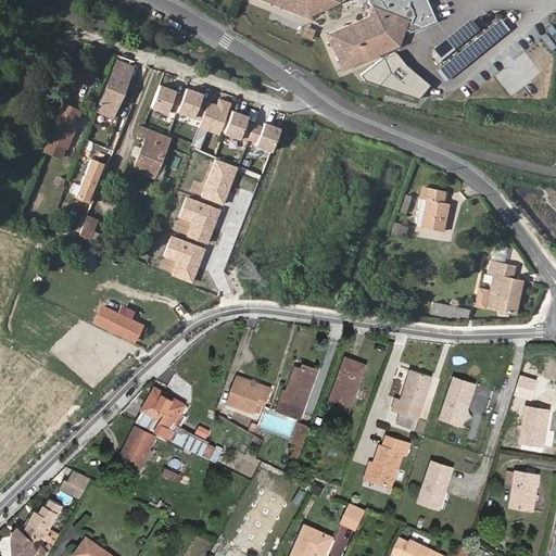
[(268,0),(307,15),(343,0),(368,0),(370,5),(373,7),(368,15),(327,33),(342,67),(400,43),(405,30),(412,33),(437,21),(427,0),(268,0)]
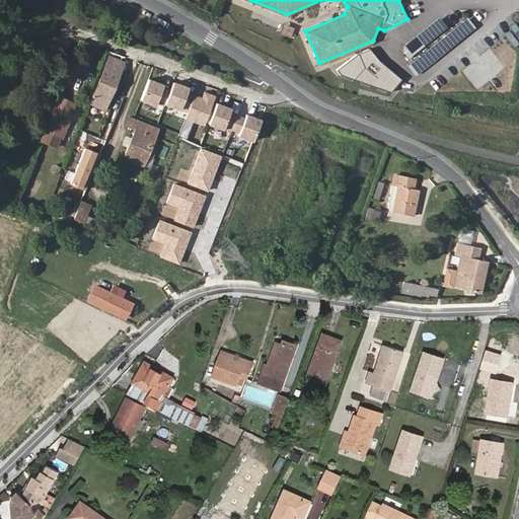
[(291,38),(295,26),(281,22),(278,33),(291,38)]
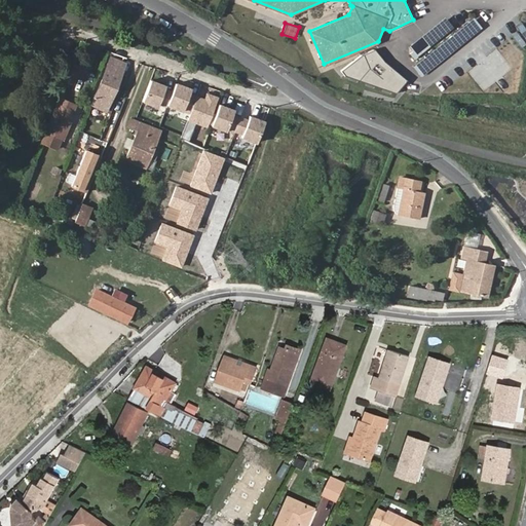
[(362,54),(343,69),(345,75),(397,92),(407,80),(385,62),(375,49),(362,54)]
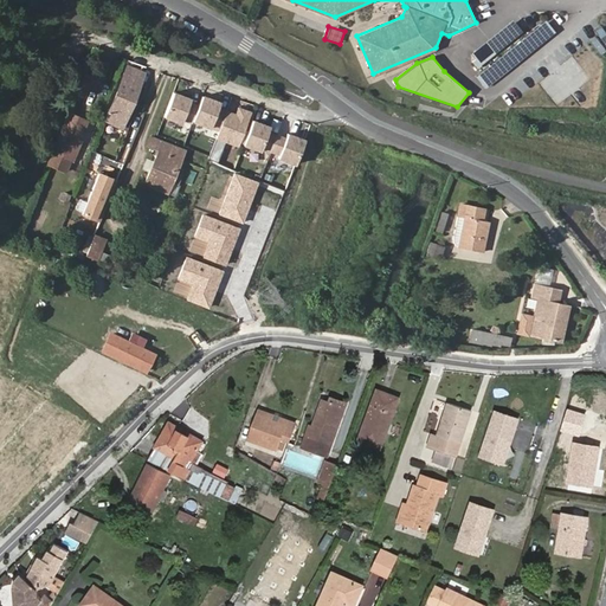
[(82,69),(79,84),(95,86),(97,72),(82,69)]
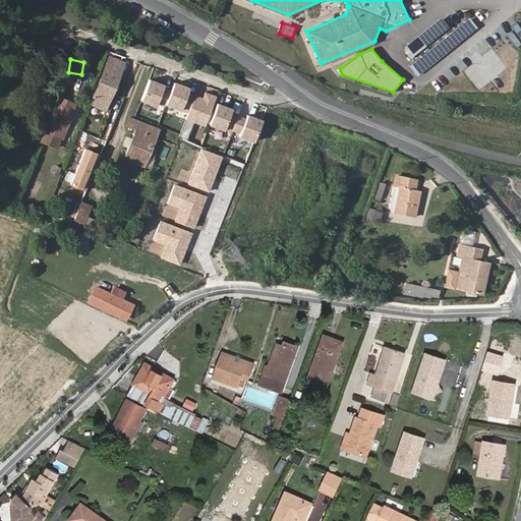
[(123,65),(112,60),(94,106),(105,110),(123,65)]
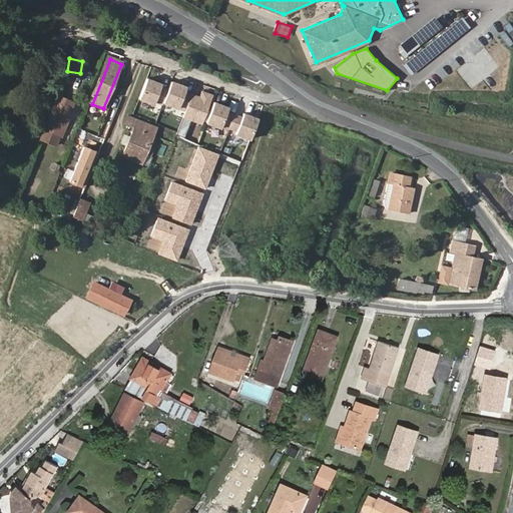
[(163,85),(149,79),(141,99),(156,105),(157,101),(164,104),(165,103),(169,91),(162,88),(163,85)]
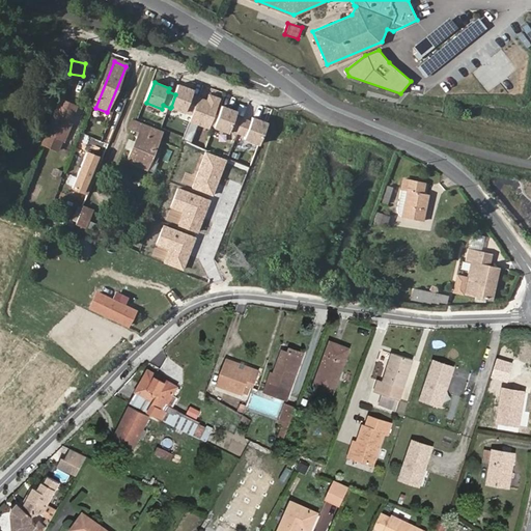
[(179,85),(175,94),(171,107),(187,113),(188,112),(194,115),(200,99),(193,95),(194,91),(179,85)]
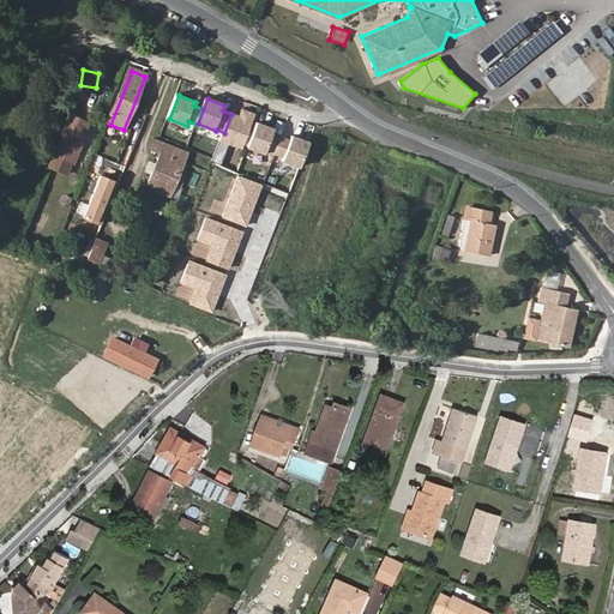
[(241,118),(232,114),(224,133),(214,162),(223,166),(232,144),(244,149),(245,146),(250,148),(253,137),(248,134),(257,115),(244,110),(241,118)]
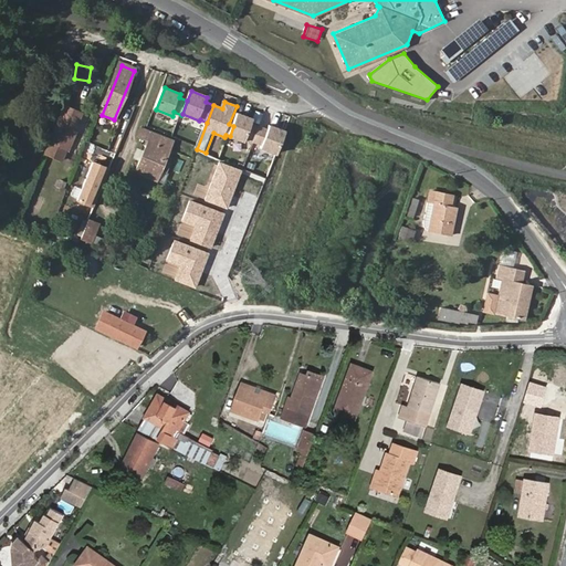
[(69,107),(53,144),(60,147),(69,129),(76,132),(84,115),(69,107)]
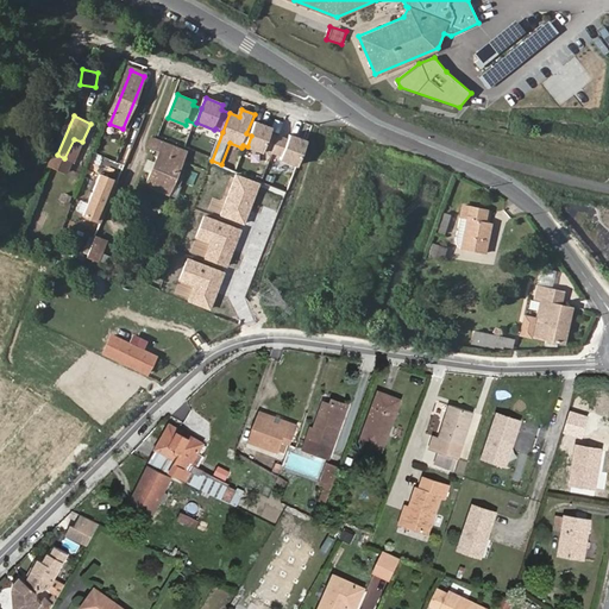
[(256,123),(251,136),(248,146),(265,154),(267,150),(274,154),(281,137),(271,135),(274,129),(256,123)]
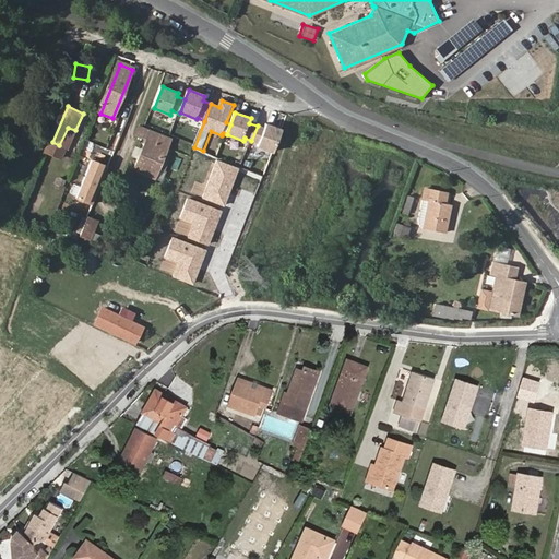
[(265,129),(258,126),(251,141),(261,144),(260,147),(276,153),(284,131),(268,125),(265,129)]
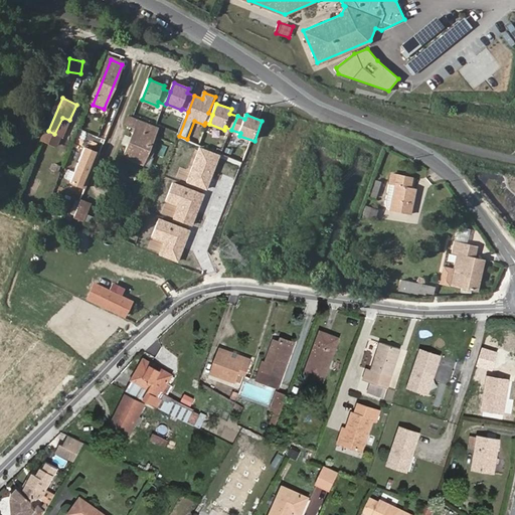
[(62,118),(54,134),(61,137),(69,120),(62,118)]
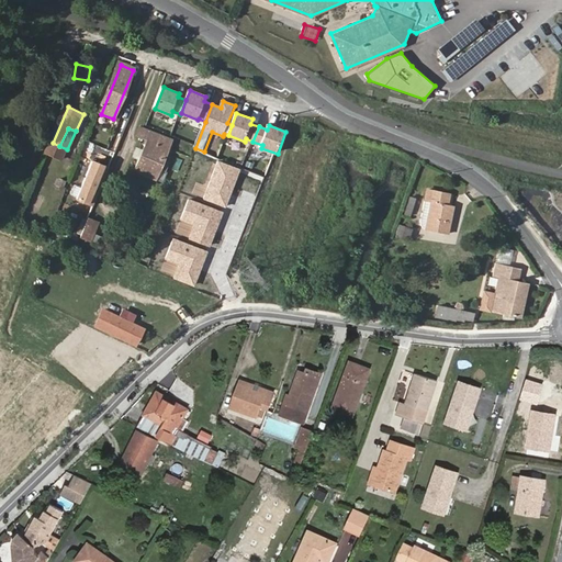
[(159,170),(164,159),(169,148),(171,141),(142,128),(138,137),(147,141),(135,171),(156,179),(159,170)]
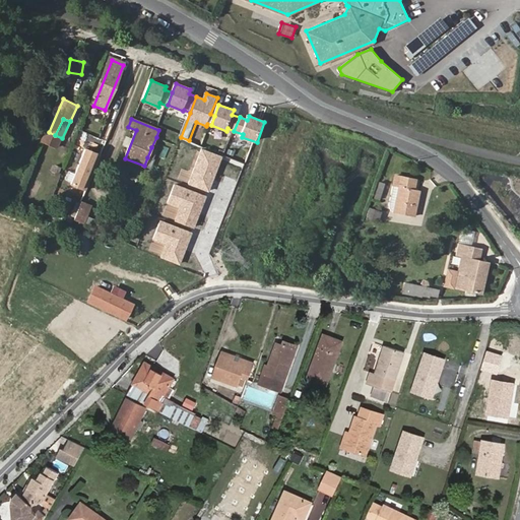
[(158,149),(151,147),(147,157),(154,159),(158,149)]
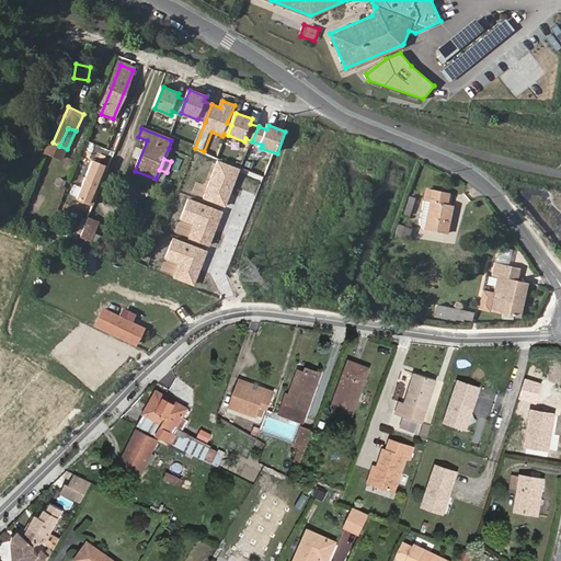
[(103,165),(91,160),(76,198),(88,203),(103,165)]
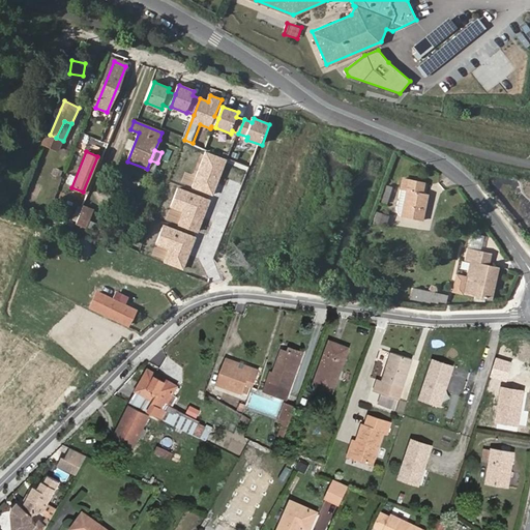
[(225,160),(205,153),(193,186),(212,194),(225,160)]
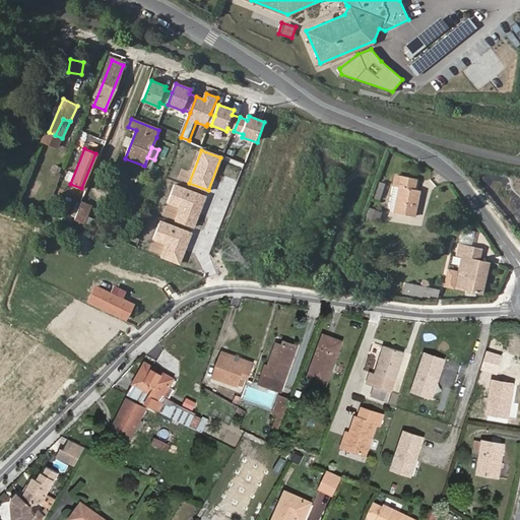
[(397,177),(394,186),(400,188),(396,212),(415,216),(420,193),(415,192),(416,182),(397,177)]
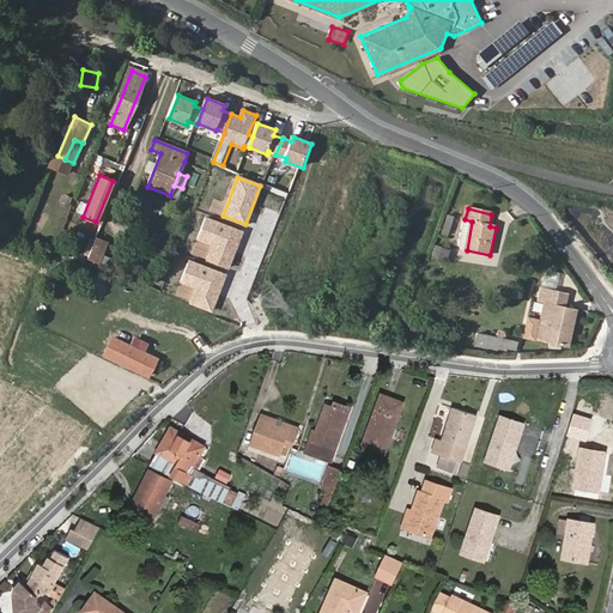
[(448,216),(442,235),(449,237),(455,217),(448,216)]
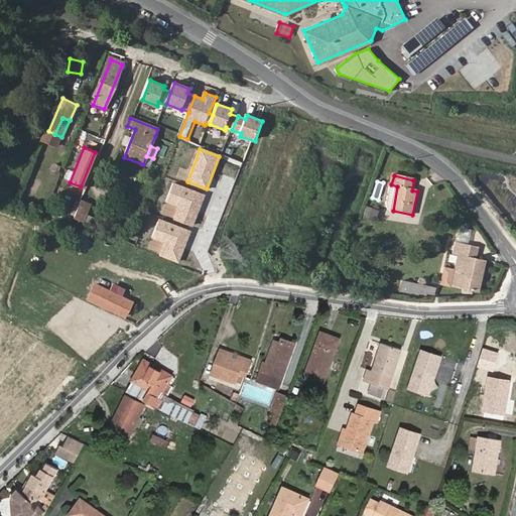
[(204,195),(172,182),(164,202),(177,207),(173,219),(191,226),(204,195)]
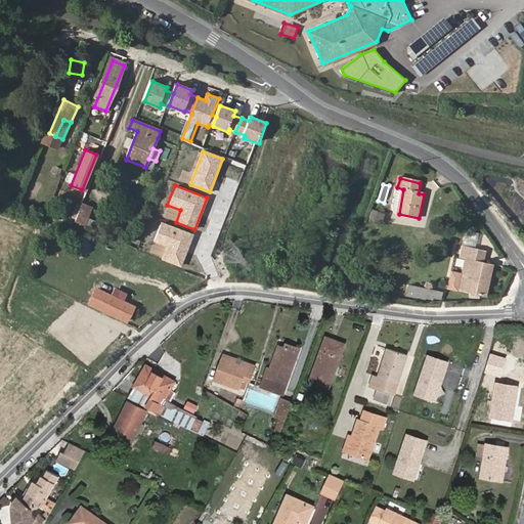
[(403,189),(397,187),(392,213),(399,214),(403,189)]
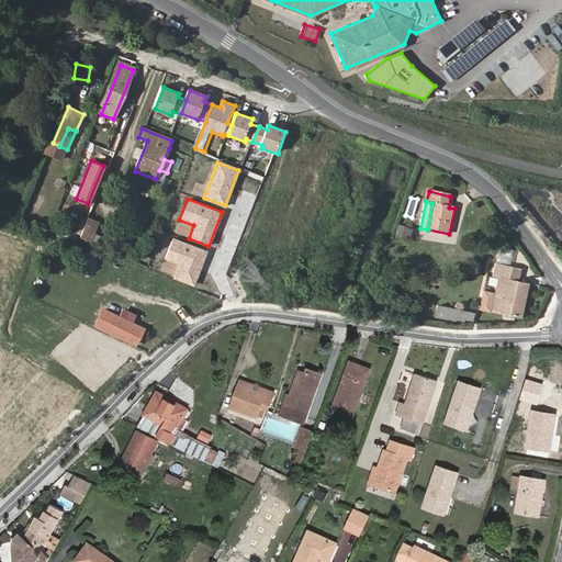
[(88,242),(99,223),(87,216),(77,235),(88,242)]
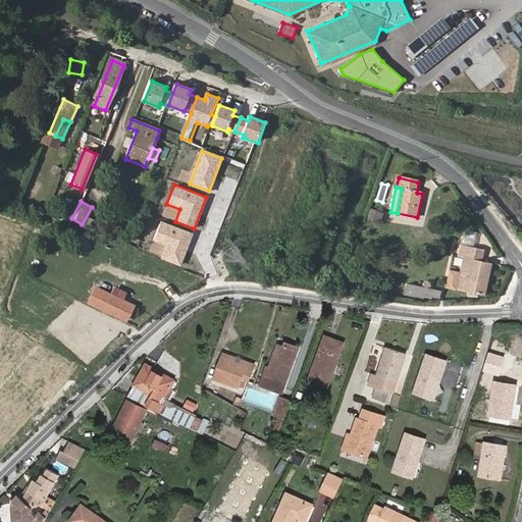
[(372,210),(369,219),(380,223),(383,213),(372,210)]
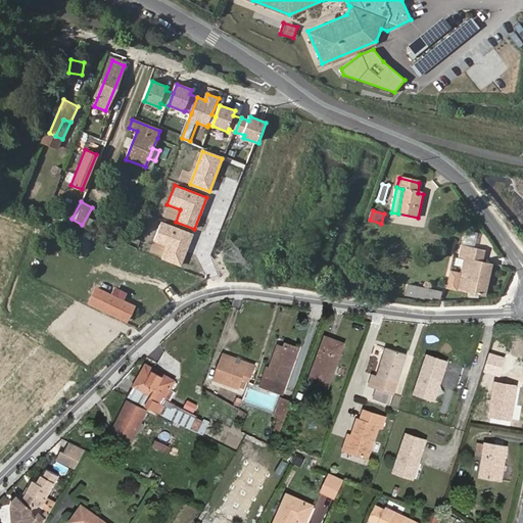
[(192,234),(160,222),(152,241),(167,246),(161,258),(180,266),(192,234)]
